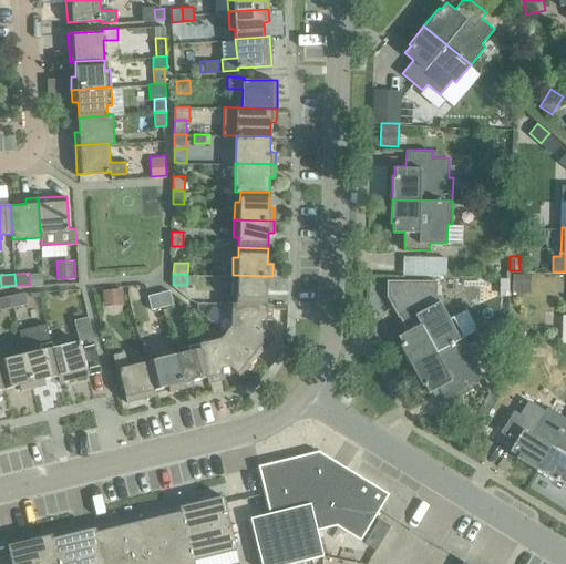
[(513,274),(513,290),(530,290),(530,274),(513,274)]
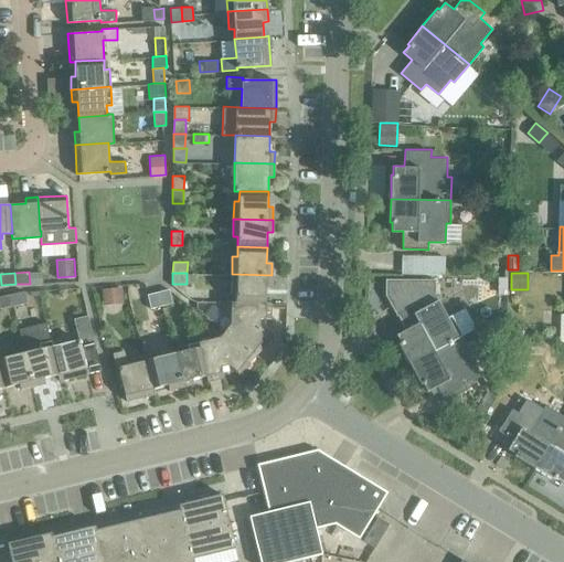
[(236,293),(236,301),(236,303),(265,303),(266,288),(270,288),(272,275),(232,274),(231,292),(236,293)]
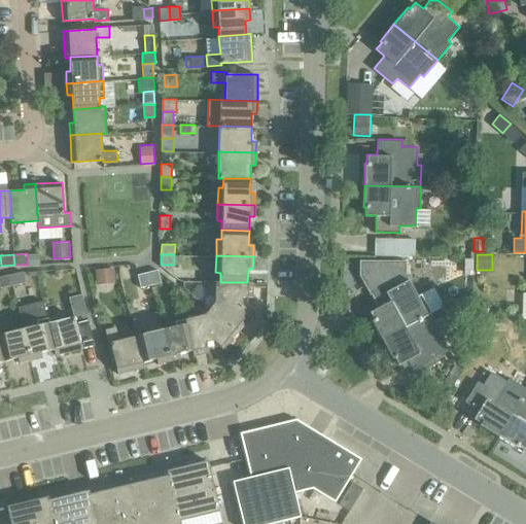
[(372,320),(382,339),(431,312),(421,293),(417,295),(406,274),(407,259),(360,259),(360,274),(371,293),(371,292),(379,307),(370,312),(374,319),(372,320)]
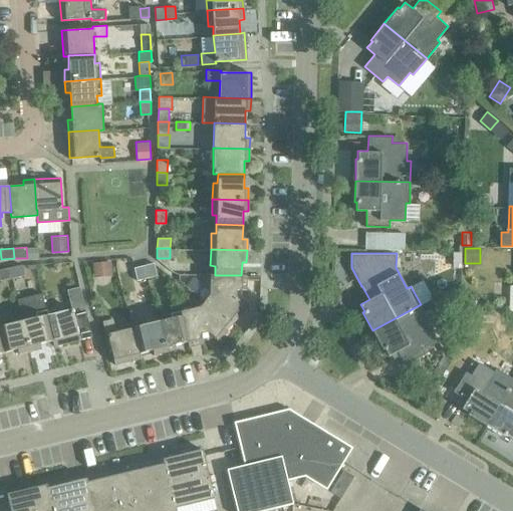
[(110,261),(92,262),(93,276),(111,274),(110,261)]
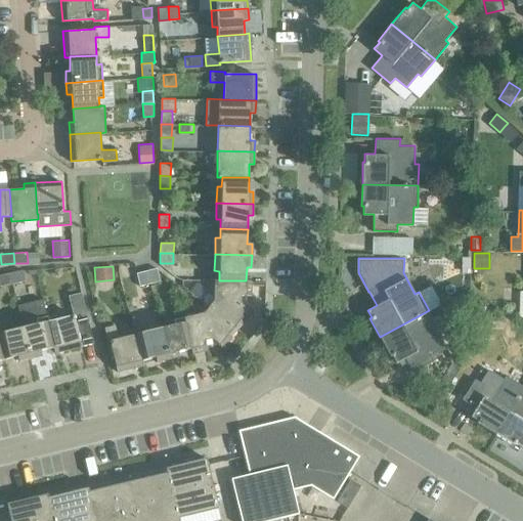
[(157,267),(146,269),(149,283),(160,279),(157,267)]
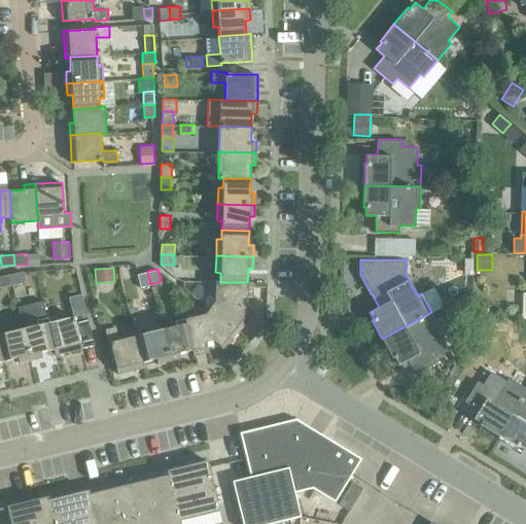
[(23,271),(10,274),(12,284),(25,281),(23,271)]
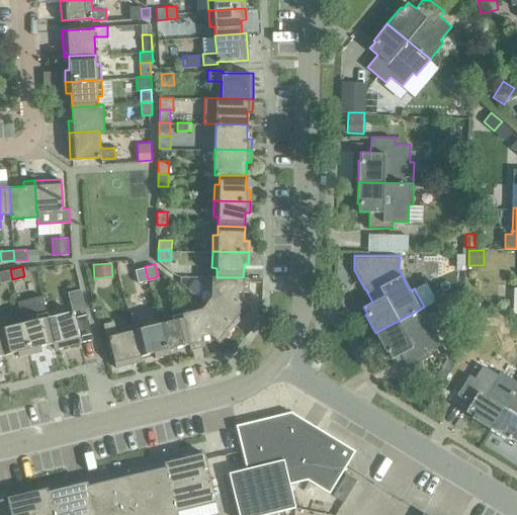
[(148,279),(145,266),(135,269),(138,281),(148,279)]
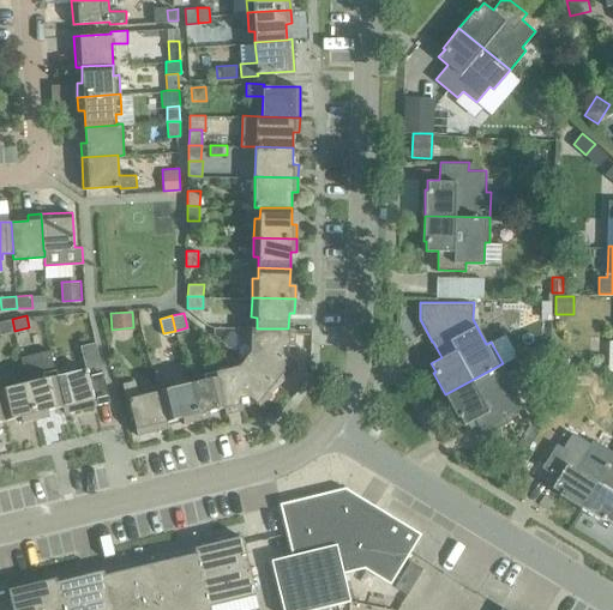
[(0,333),(14,331),(12,319),(0,320),(0,333)]
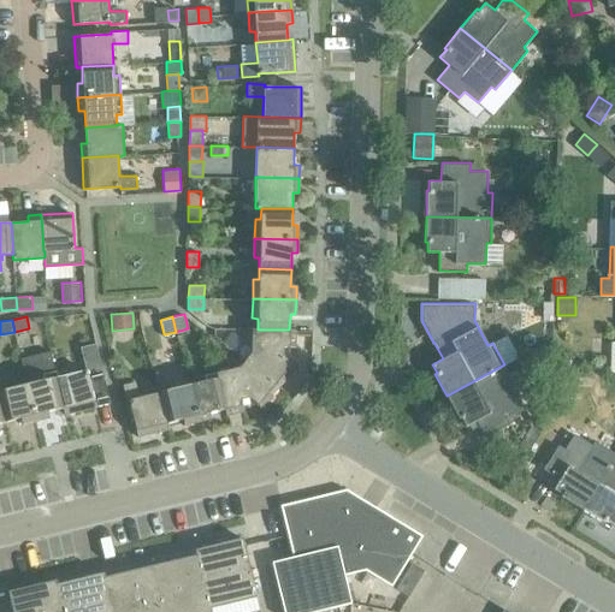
[(252,352),(246,360),(279,387),(296,366),(283,356),(283,346),(295,346),(295,330),(289,330),(258,330),(258,328),(252,328),(252,340),(252,352)]
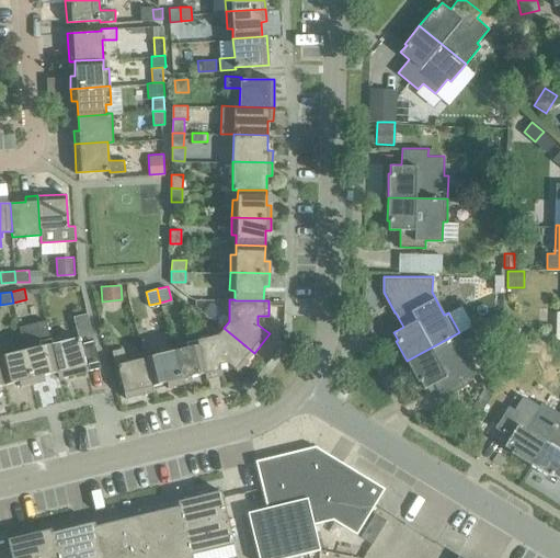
[(58,372),(57,372),(59,377),(100,366),(87,312),(73,316),(79,337),(52,343),(58,372)]
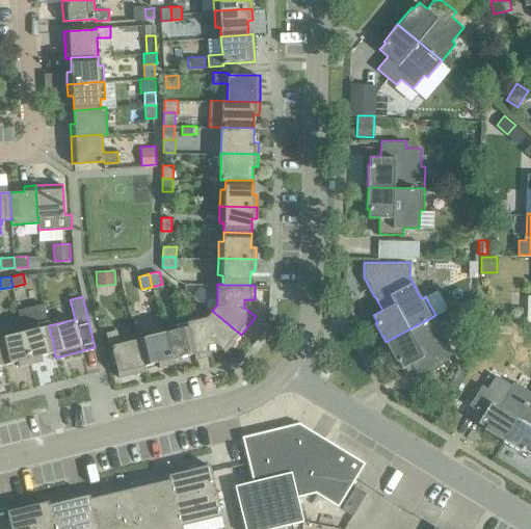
[(18,309),(21,322),(31,363),(43,361),(42,355),(54,352),(55,352),(49,325),(48,320),(44,302),(18,309)]
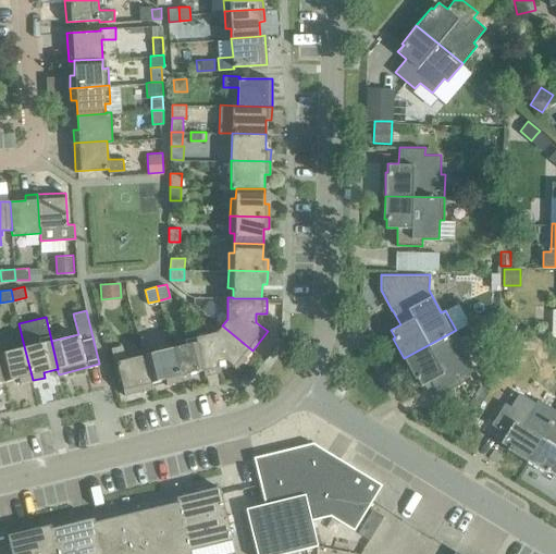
[(204,319),(192,322),(195,334),(206,331),(204,319)]
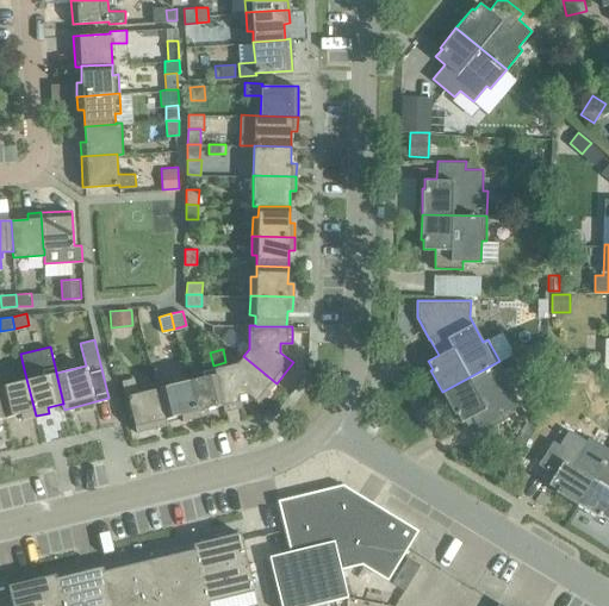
[(238,363),(215,368),(224,405),(223,405),(224,410),(241,406),(238,395),(247,393),(260,404),(277,383),(243,356),(238,363)]
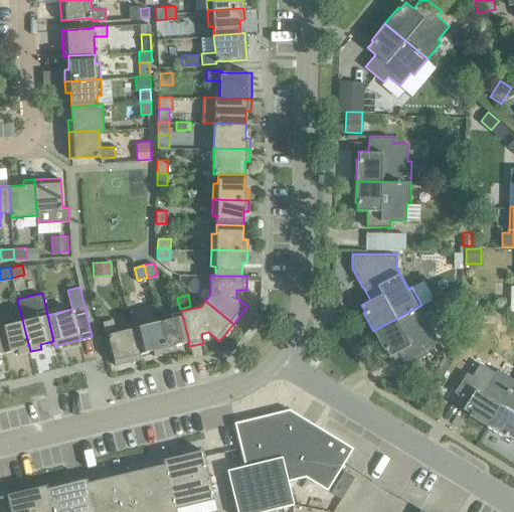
[(501,311),(490,304),(481,318),(493,325),(501,311)]
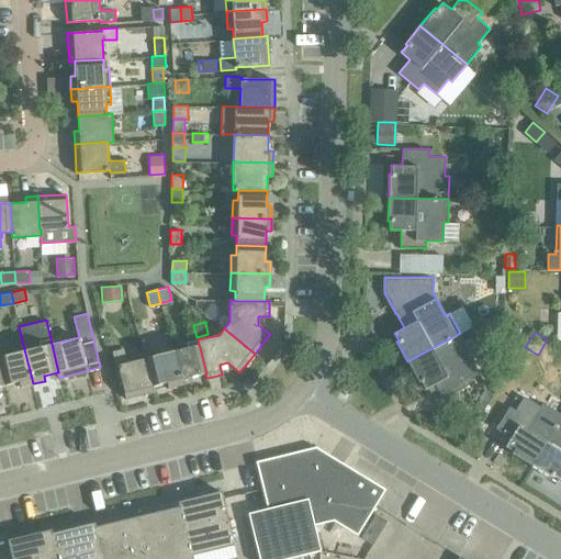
[(460,333),(407,361),(418,382),(421,381),(425,389),(435,383),(442,399),(466,387),(462,380),(477,372),(468,356),(471,354),(460,333)]
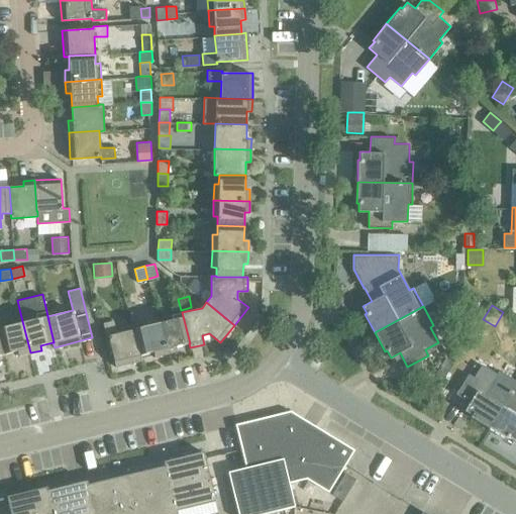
[(174,319),(159,323),(166,353),(177,350),(176,346),(189,343),(190,343),(182,312),(172,315),(174,319)]
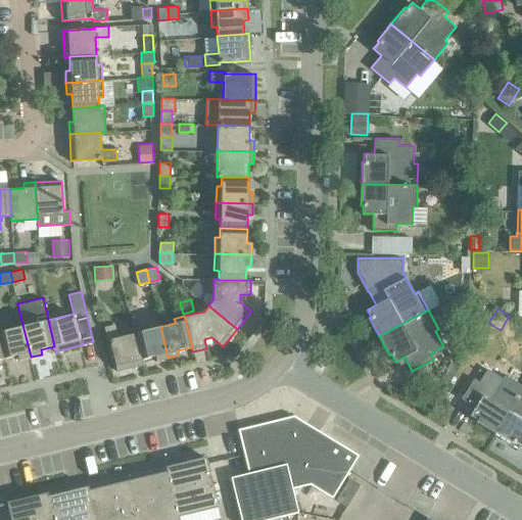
[(5,325),(0,326),(0,341),(4,359),(17,355),(19,360),(31,357),(20,317),(4,321),(5,325)]
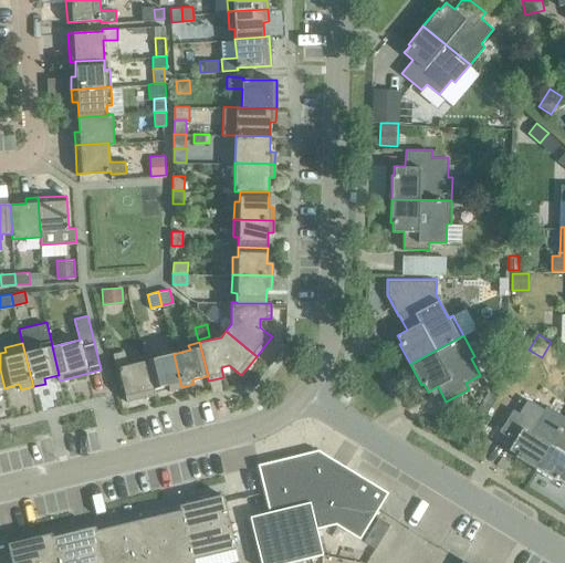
[(147,361),(146,361),(128,365),(124,351),(113,353),(117,368),(118,367),(126,400),(155,394),(154,388),(147,361)]
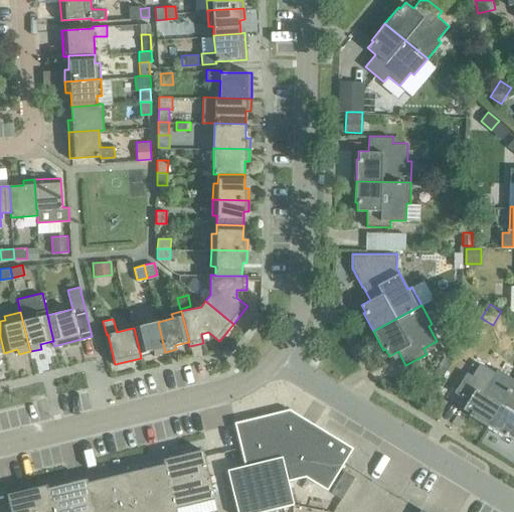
[(132,323),(133,328),(134,328),(140,353),(153,350),(154,355),(165,352),(158,322),(143,325),(142,321),(132,323)]
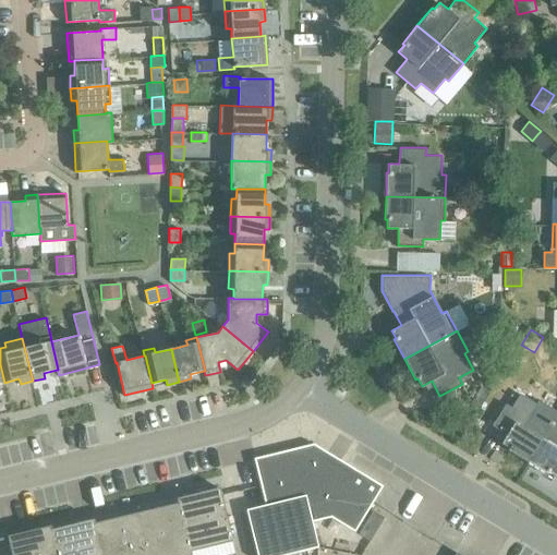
[(507,449),(528,461),(556,413),(556,409),(539,398),(536,402),(520,393),(511,406),(506,402),(492,424),(507,434),(501,443),(508,447),(507,449)]
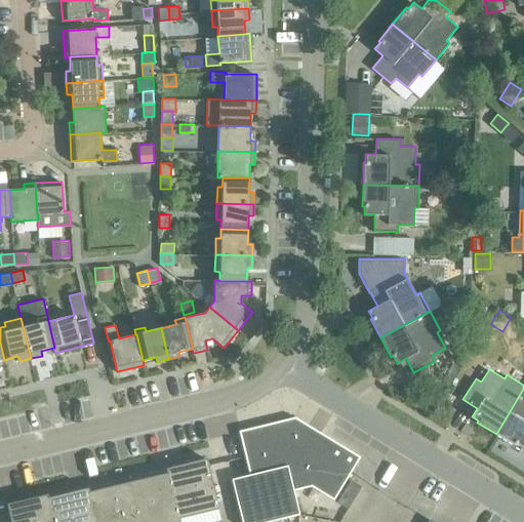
[(523,389),(496,434),(515,445),(516,444),(523,448),(523,389)]
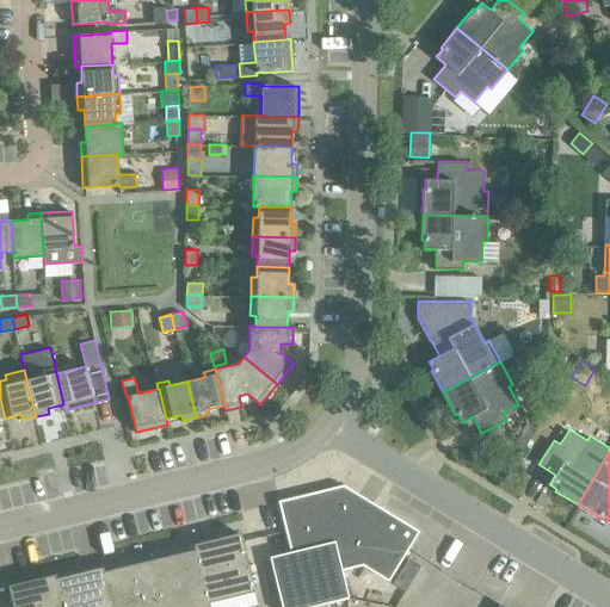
[(291,551),(270,557),(282,606),(310,606),(349,598),(342,570),(363,565),(389,581),(419,531),(344,485),(279,501),(291,551)]
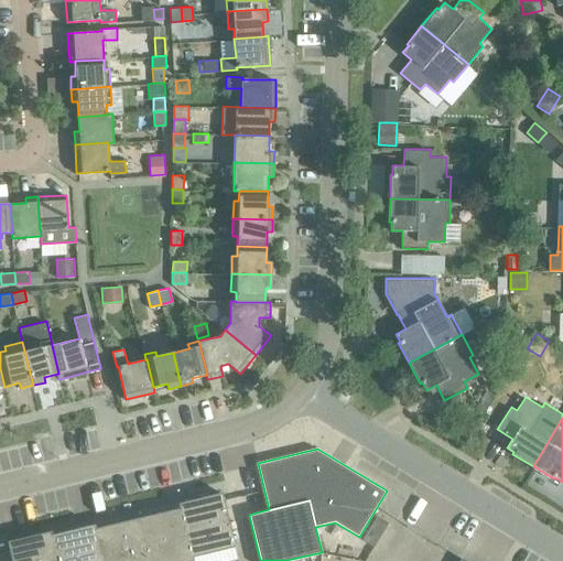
[(180,508),(193,560),(238,560),(223,493),(179,503),(180,508)]
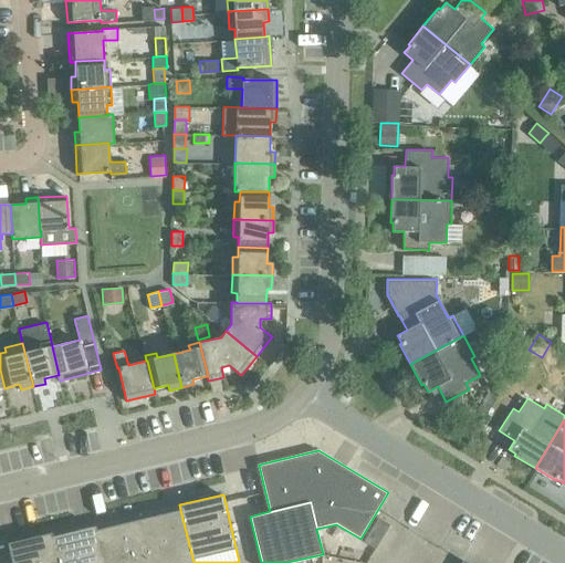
[(194,562),(180,510),(138,520),(148,562),(194,562)]
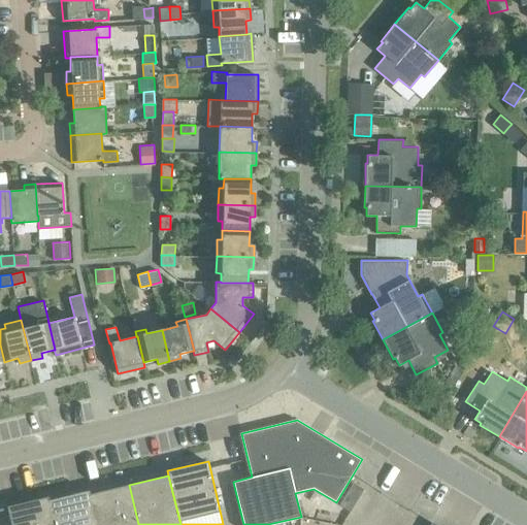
[(138,524),(129,485),(90,494),(89,494),(96,524),(138,524)]
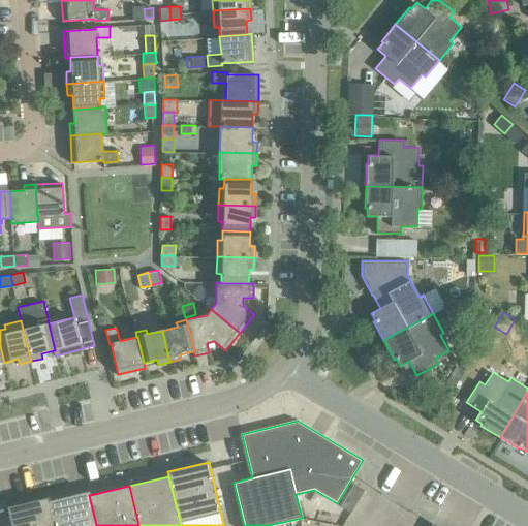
[(96,525),(89,495),(90,495),(89,492),(49,501),(48,501),(54,525),(96,525)]
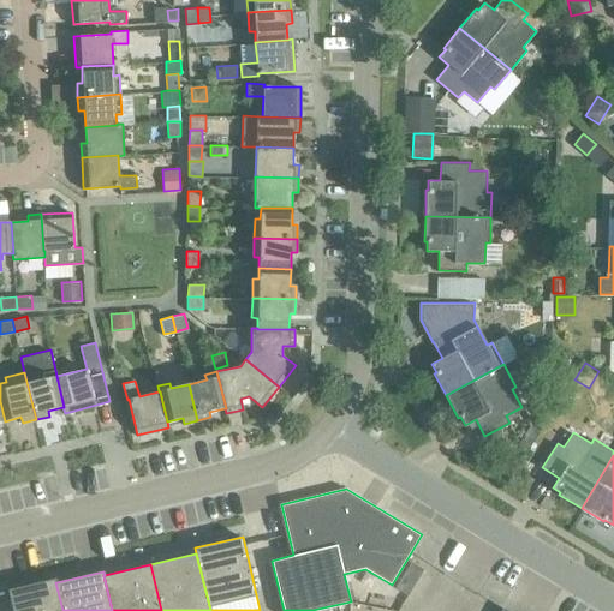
[(63,610),(55,582),(57,582),(55,579),(9,589),(12,610),(63,610)]
